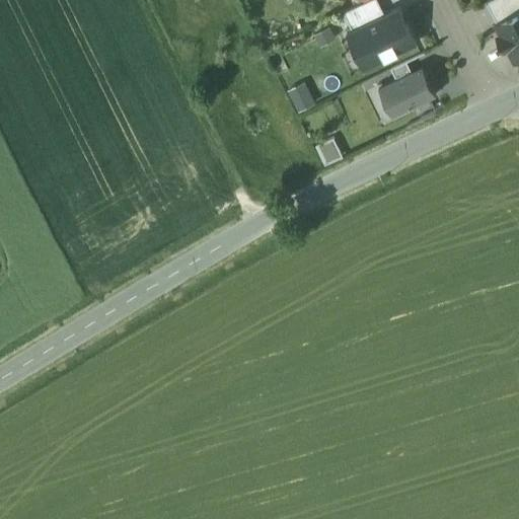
[(368,0),(366,1),(344,12),(352,29),(384,14),(377,0),(368,0)]
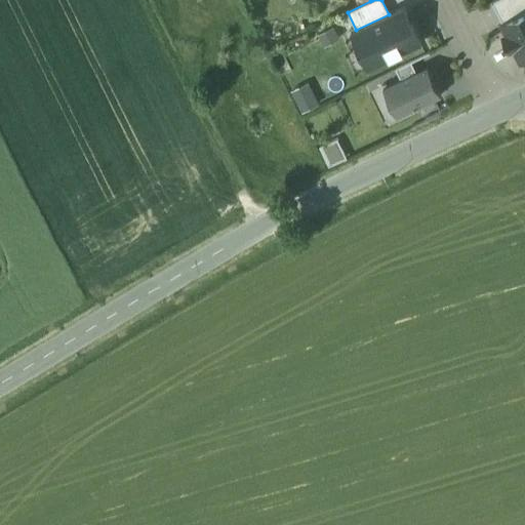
[(524,0),(495,0),(492,2),(503,25),(524,12),(524,0)]
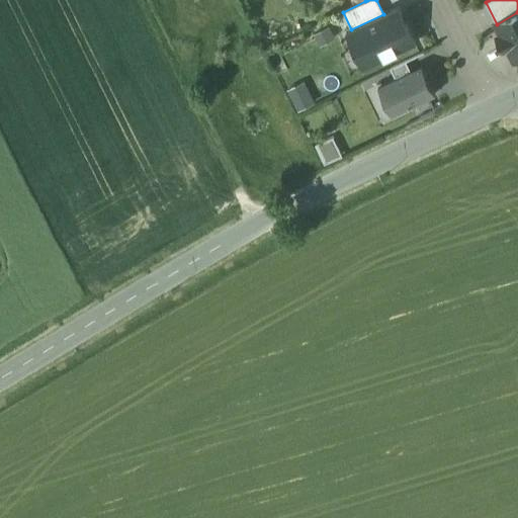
[(351,29),(346,32),(363,68),(416,41),(399,7),(383,14),(351,29)]
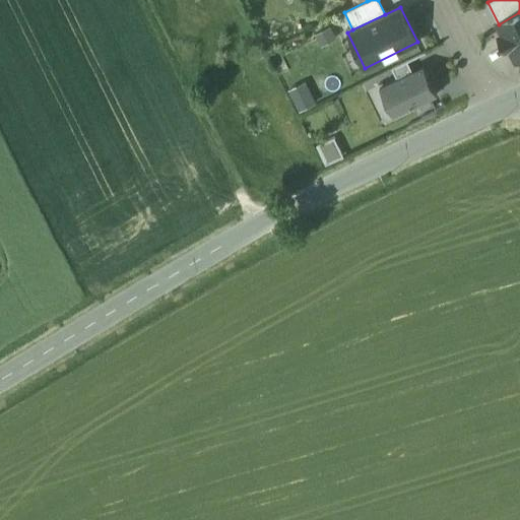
[(519,12),(499,24),(503,34),(500,36),(507,50),(510,48),(516,60),(519,58),(519,12)]
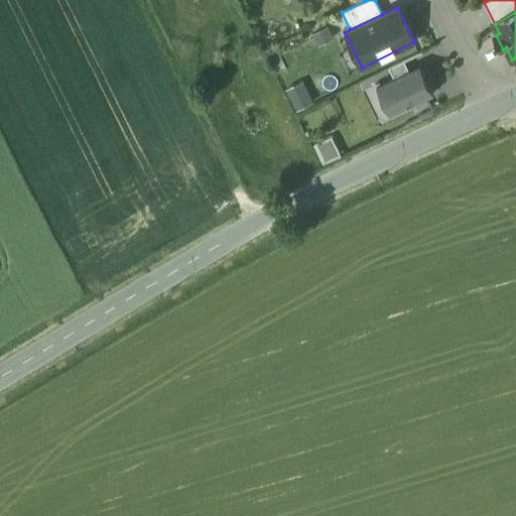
[(393,80),(409,72),(404,61),(388,69),(393,80)]
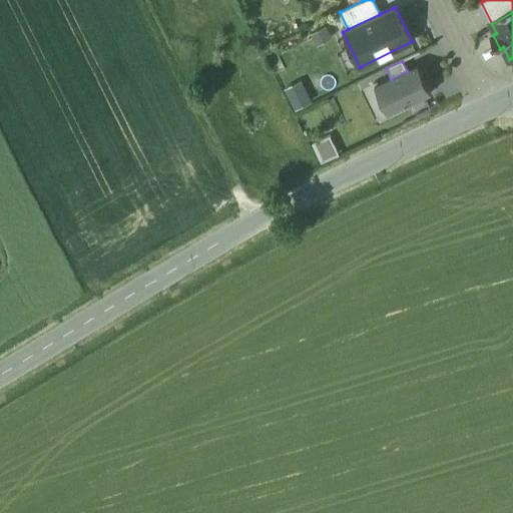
[(389,115),(431,94),(418,66),(407,71),(391,79),(375,87),(389,115)]
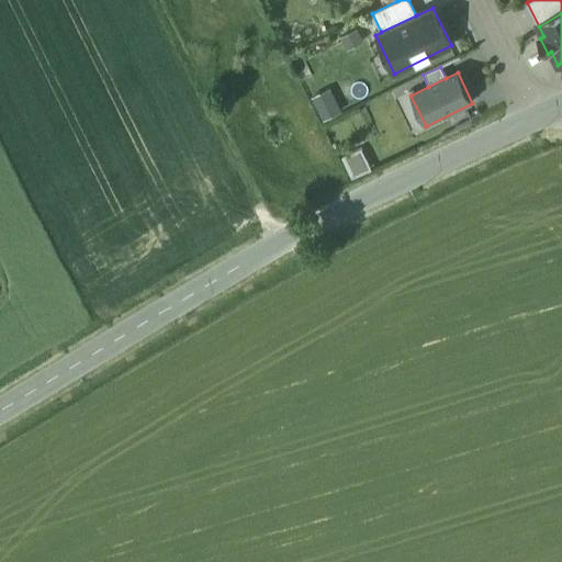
[(324,121),(343,112),(332,89),(312,98),(324,121)]
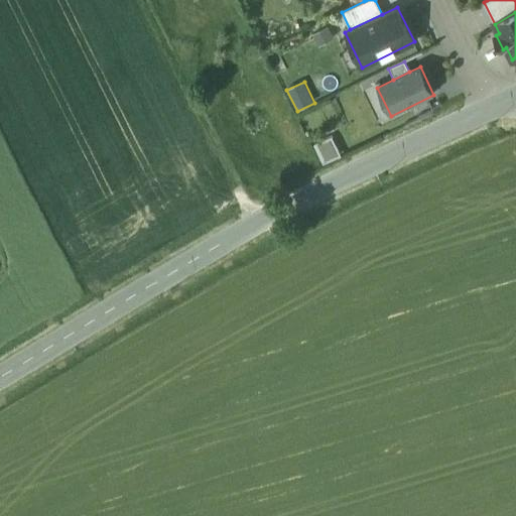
[(314,149),(324,166),(340,158),(332,141),(314,149)]
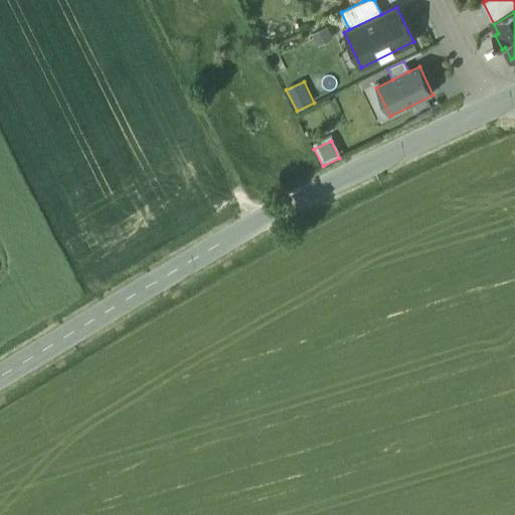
All buildings are outlined.
